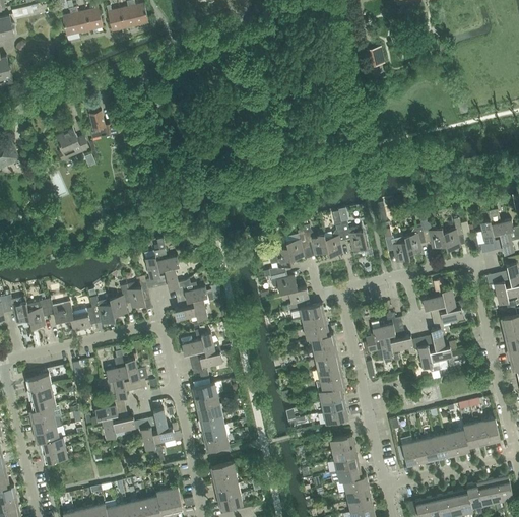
[(133,1),(129,2),(135,27),(147,24),(143,5),(134,7),(133,1)]
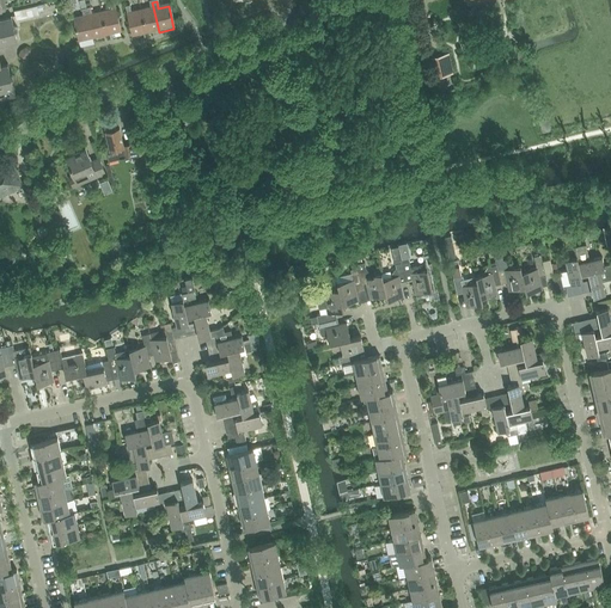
[(146,35),(159,32),(152,2),(148,4),(150,10),(140,12),(146,35)]
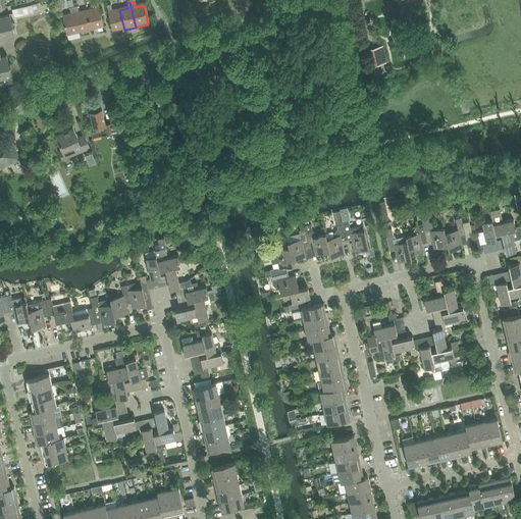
[(86,12),(90,32),(102,29),(98,9),(96,4),(93,4),(94,10),(86,12)]
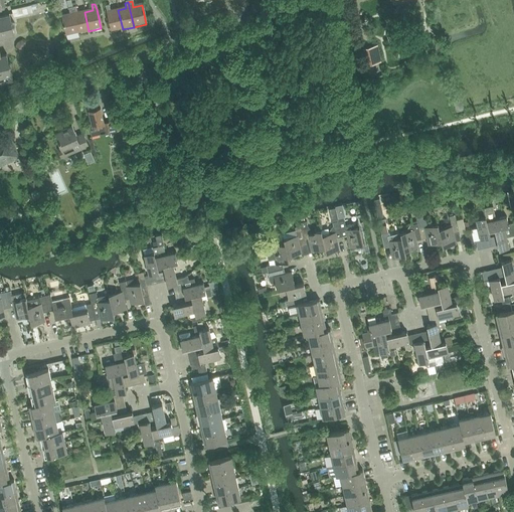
[(31,8),(30,7),(11,12),(12,18),(32,14),(32,12),(31,8)]
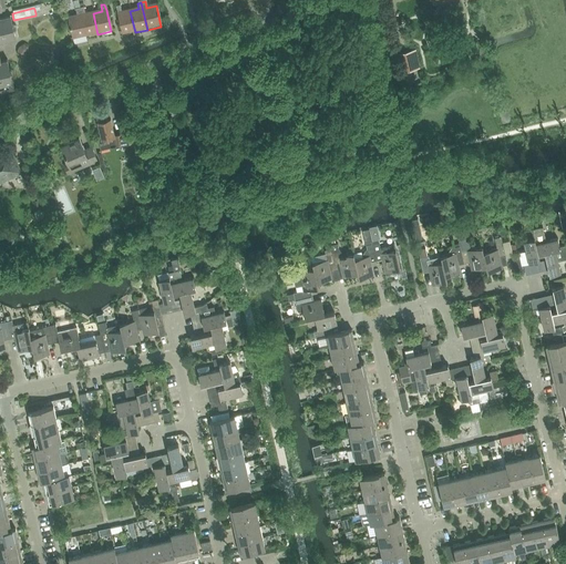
[(135,32),(130,11),(121,13),(120,8),(115,8),(116,14),(122,36),(135,32)]
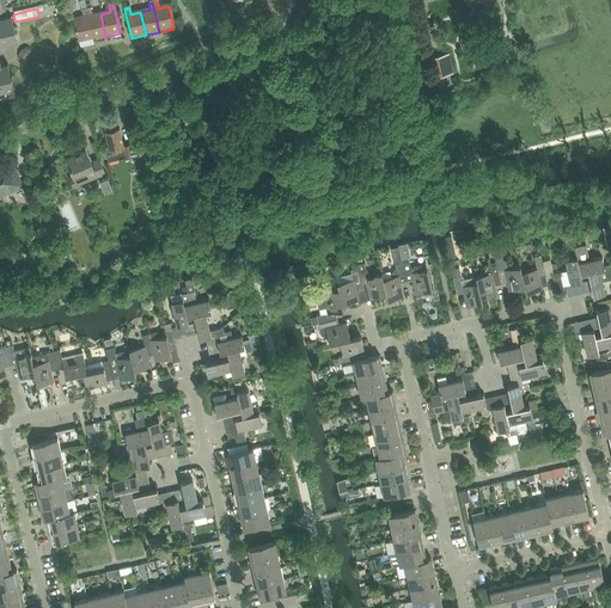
[(105,37),(101,14),(91,17),(90,10),(85,11),(92,41),(105,37)]
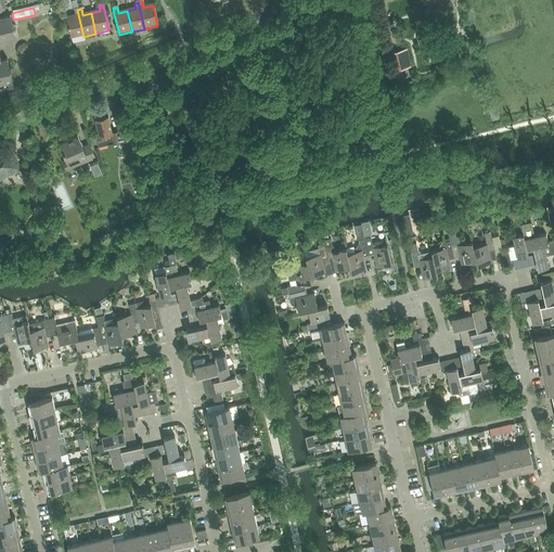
[(84,37),(77,10),(73,11),(75,16),(65,18),(71,40),(84,37)]
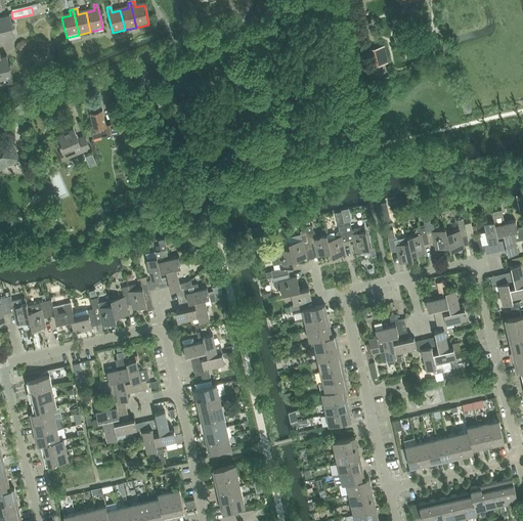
[(0,88),(12,86),(9,72),(11,68),(7,66),(6,58),(0,59),(0,42),(14,39),(12,31),(14,27),(10,25),(9,16),(0,18),(0,88)]
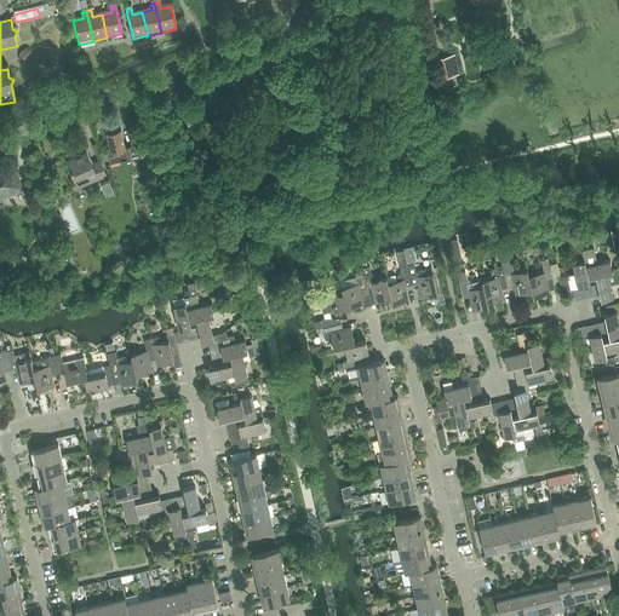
[(440,78),(458,74),(454,59),(435,63),(440,78)]
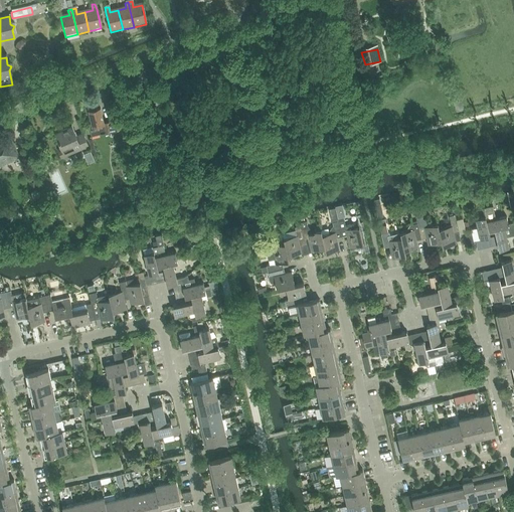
[(118,122),(110,124),(103,125),(100,111),(88,114),(92,130),(88,131),(90,138),(120,131),(118,122)]
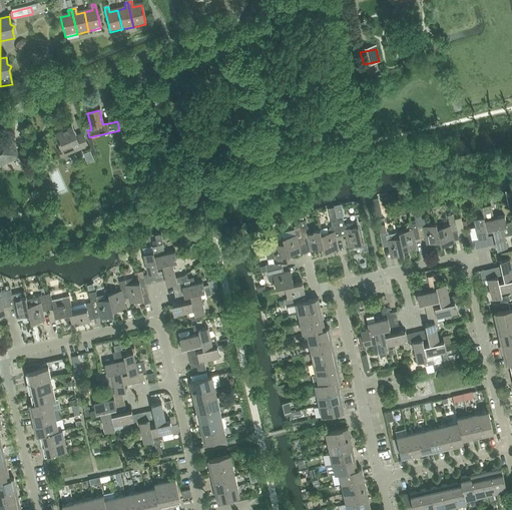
[(58,151),(61,159),(87,147),(82,134),(75,137),(71,128),(54,135),(61,150),(58,151)]
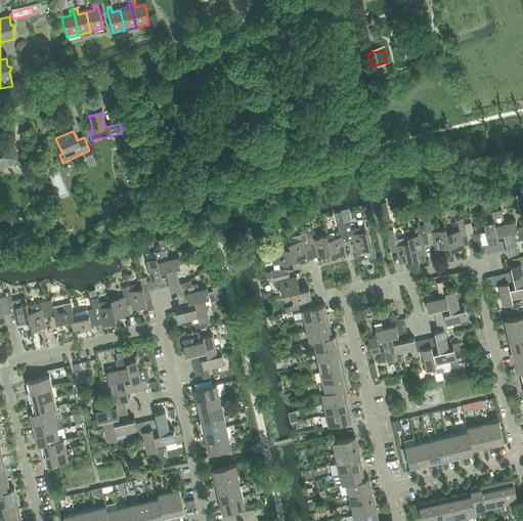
[(0,171),(19,164),(9,138),(2,142),(1,140),(0,140),(0,171)]
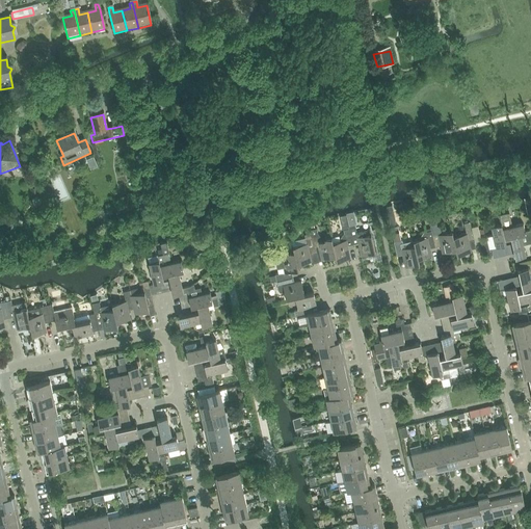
[(36,184),(28,185),(31,199),(40,196),(36,184)]
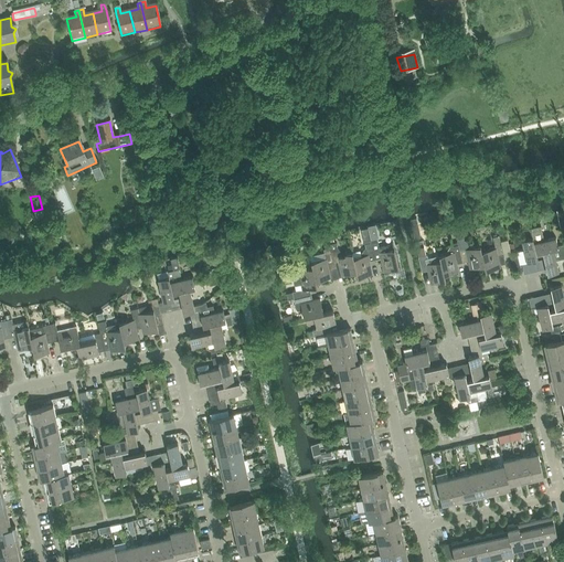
[(52,198),(45,201),(49,209),(54,205),(52,198)]
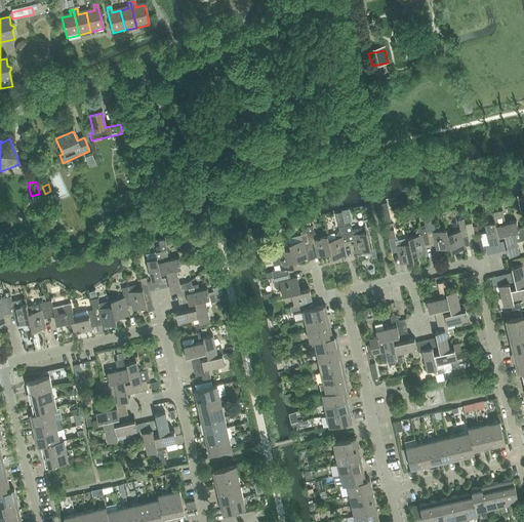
[(341,214),(335,216),(338,230),(345,228),(344,226),(341,214)]
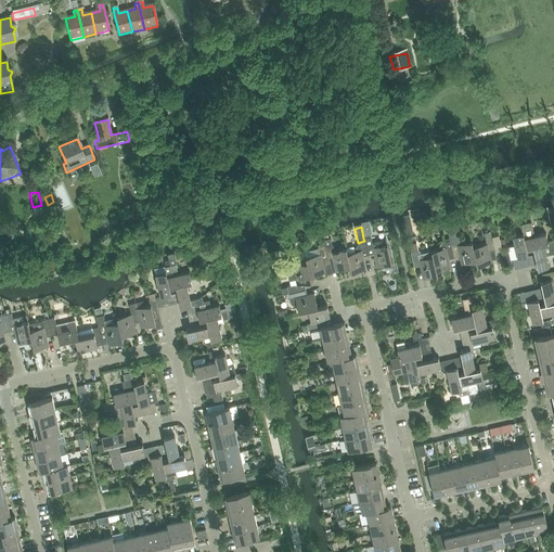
[(486,246),(473,249),(472,249),(475,264),(476,269),(491,266),(489,257),(488,253),(493,252),(490,234),(484,235),(486,246)]
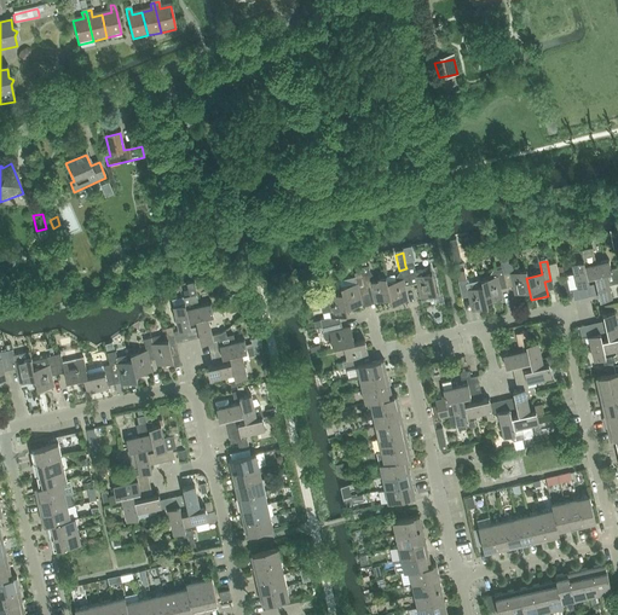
[(530,294),(526,278),(527,278),(526,272),(513,274),(512,268),(508,266),(507,264),(501,265),(502,271),(506,290),(512,289),(514,297),(530,294)]
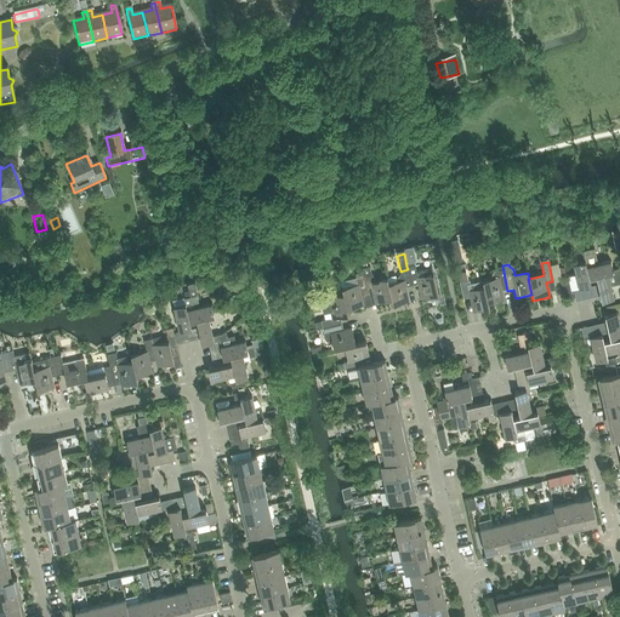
[(579,291),(591,289),(589,281),(586,269),(585,264),(573,267),(579,291)]
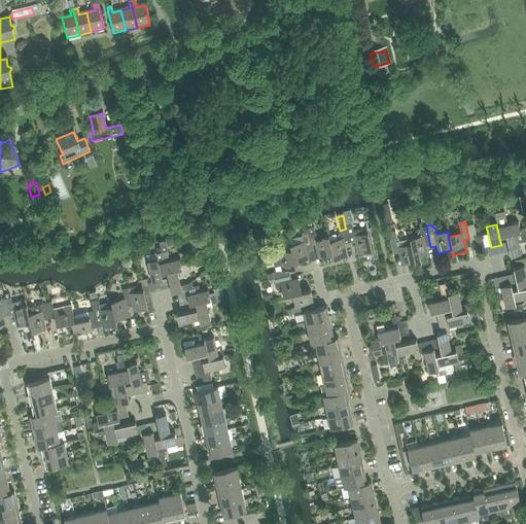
[(505,238),(515,235),(515,236),(520,234),(519,231),(518,224),(497,229),(499,239),(505,238)]
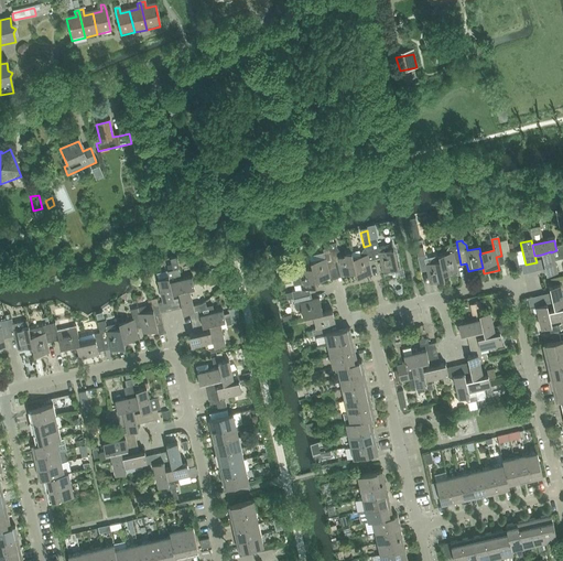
[(426,272),(429,286),(444,282),(443,277),(440,262),(439,262),(437,257),(425,260),(421,241),(413,244),(420,273),(426,272)]
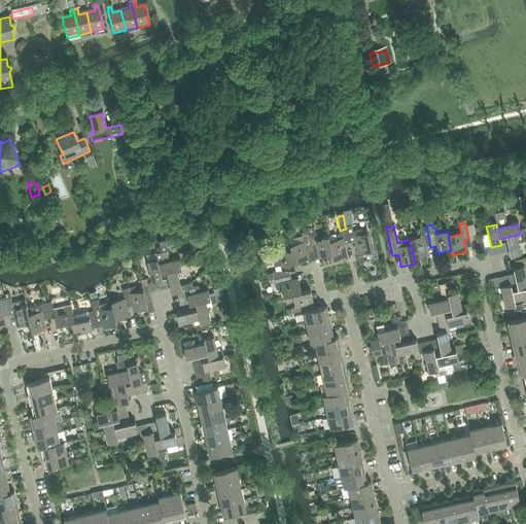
[(346,229),(349,245),(355,244),(357,258),(363,256),(363,254),(372,252),(365,229),(352,232),(351,228),(346,229)]
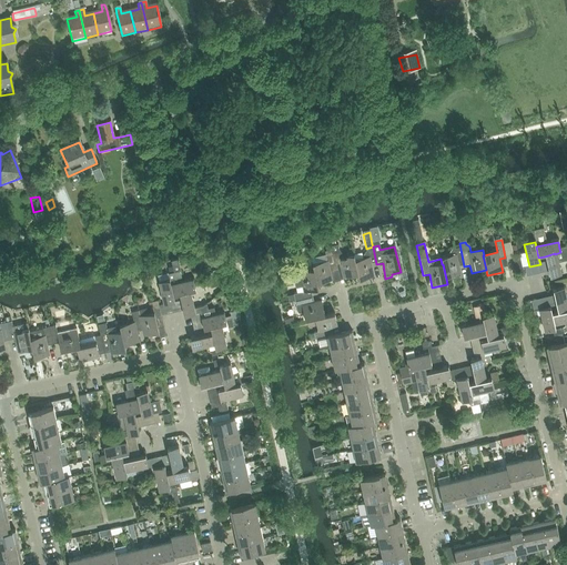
[(357,276),(355,262),(354,256),(342,259),(341,255),(338,252),(337,246),(335,248),(330,249),(331,252),(332,255),(335,273),(342,272),(343,280),(357,276)]
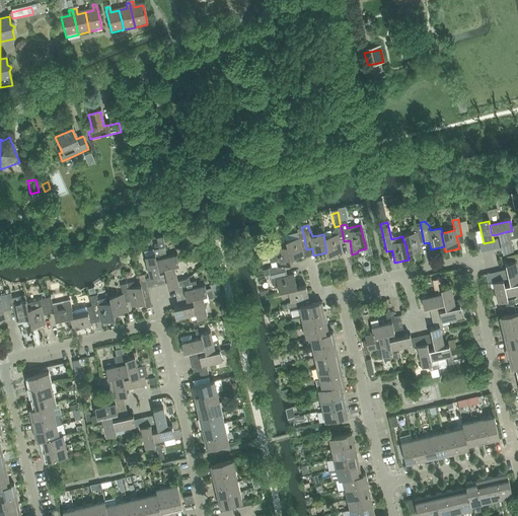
[(324,239),(326,252),(327,258),(342,254),(339,242),(344,241),(341,225),(335,227),(336,230),(334,231),(330,236),(330,237),(324,239)]
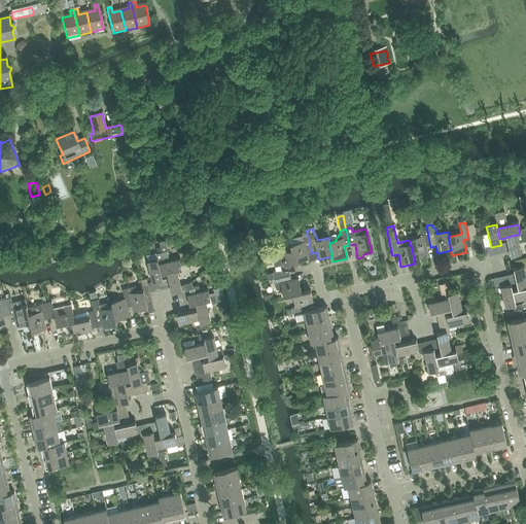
[(505,238),(510,258),(520,255),(518,245),(525,243),(524,240),(525,239),(525,229),(519,231),(520,234),(515,236),(515,235),(505,238)]
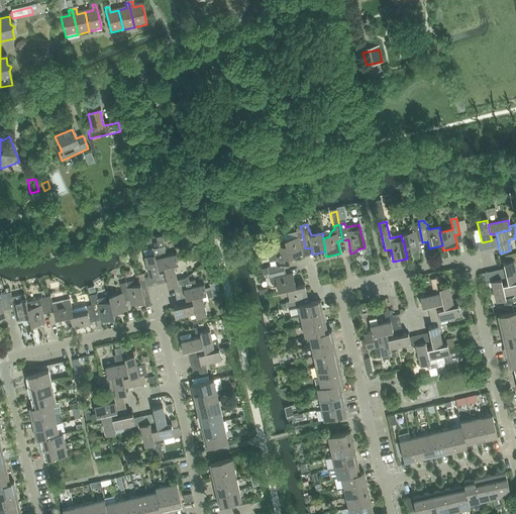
[(401,235),(402,240),(403,240),(406,253),(413,252),(413,254),(419,252),(417,243),(422,242),(419,226),(411,228),(408,231),(409,234),(401,235)]
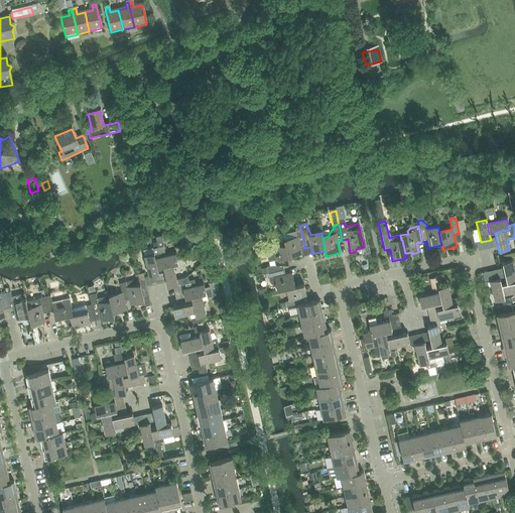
[(304,248),(301,232),(295,234),(282,237),(284,246),(285,246),(287,259),(288,259),(301,256),(299,249),(304,248)]
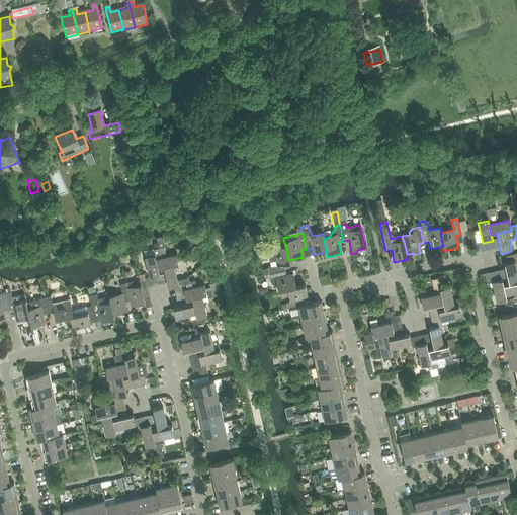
[(162,239),(156,240),(157,246),(158,250),(164,249),(162,239)]
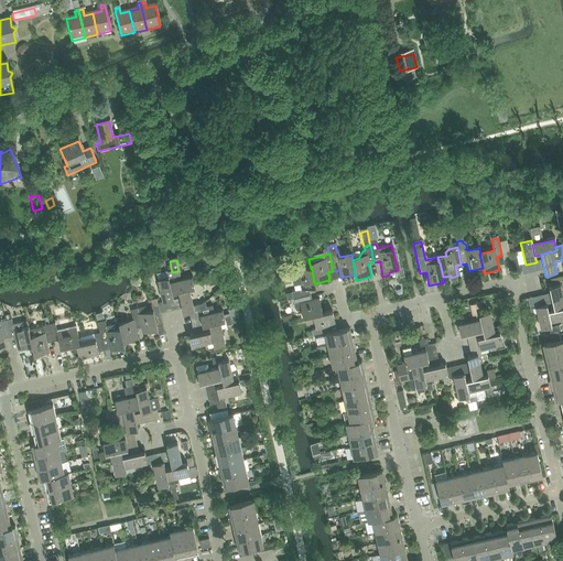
[(516,260),(509,261),(512,273),(519,272),(518,267),(516,260)]
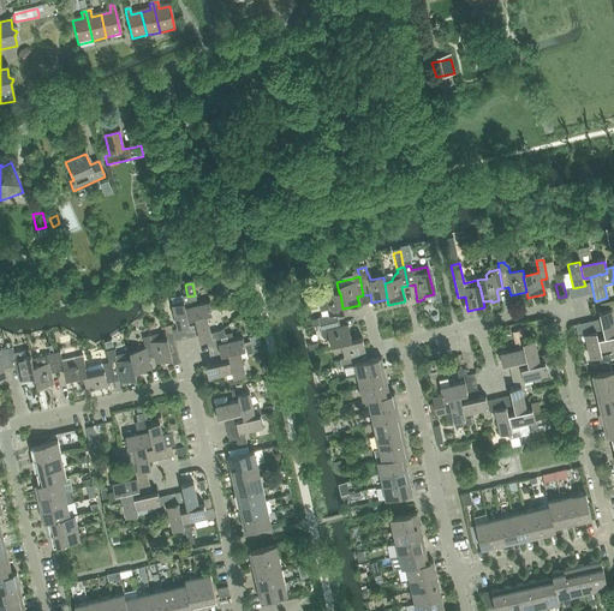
[(319,327),(338,323),(337,317),(345,315),(344,309),(343,309),(340,293),(339,293),(325,297),(326,303),(319,304),(320,313),(327,312),(328,318),(317,321),(319,327)]
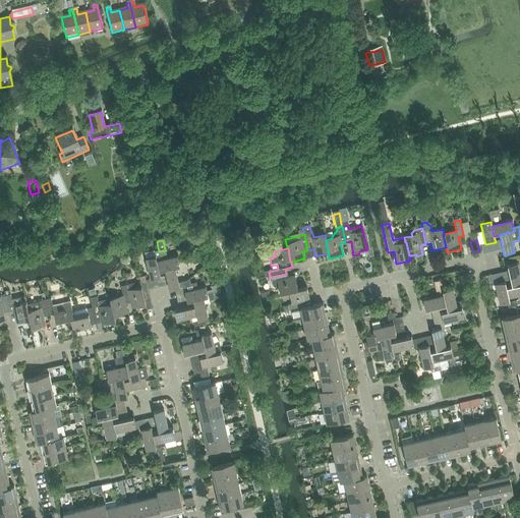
[(177,257),(163,261),(162,259),(166,257),(165,251),(155,253),(156,257),(157,263),(156,263),(158,273),(159,273),(164,271),(174,269),(179,268),(178,265),(177,257)]
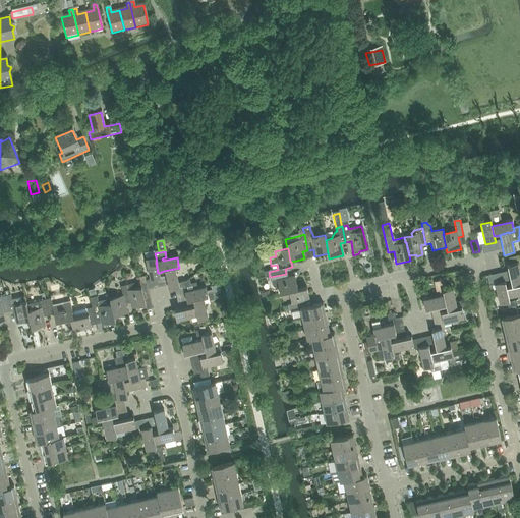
[(157,263),(156,257),(155,253),(154,252),(145,254),(146,260),(150,281),(160,279),(159,273),(158,273),(156,263),(157,263)]
